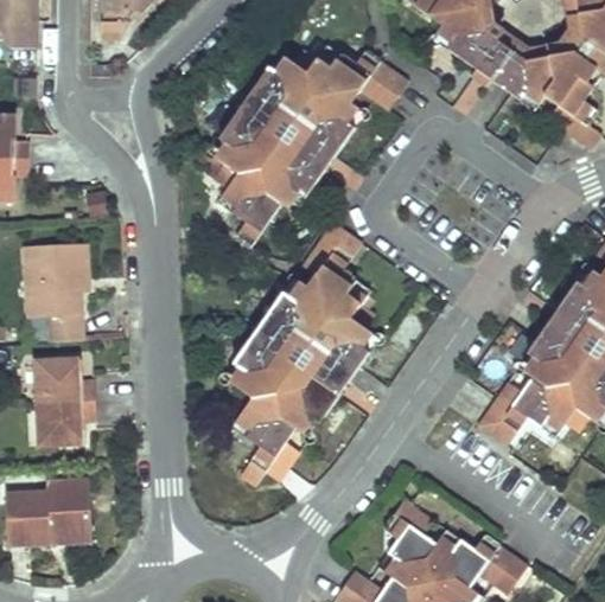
[(0,0),(0,36),(8,45),(38,45),(37,0),(0,0)]
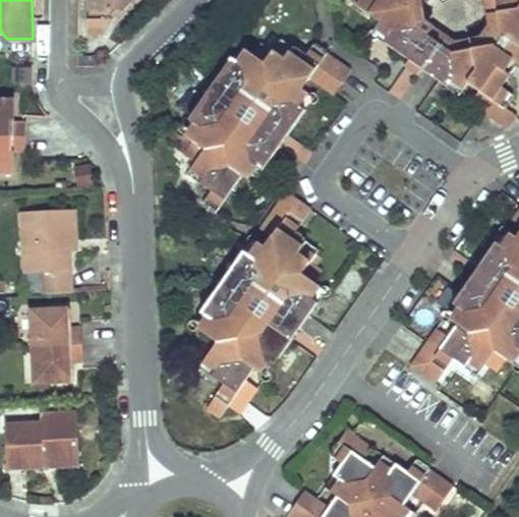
[(88,16),(110,16),(128,0),(88,0),(88,2),(88,16)]
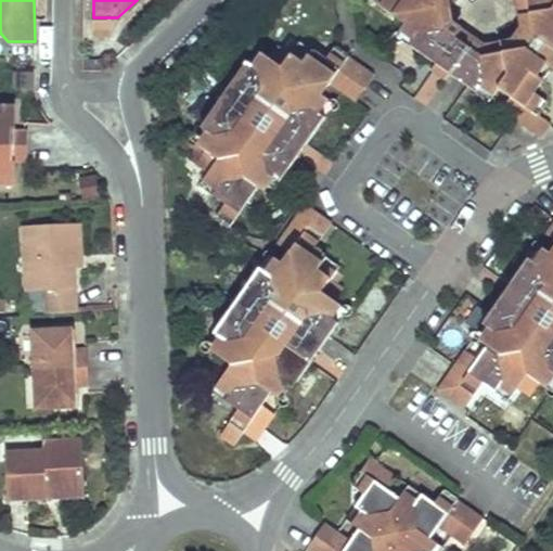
[(372,0),(404,22),(418,31),(408,45),(475,90),(484,78),(496,87),(508,95),(500,107),(539,136),(549,120),(536,112),(544,99),(531,90),(540,78),(527,69),(536,58),(548,66),(552,59),(552,49),(545,43),(519,25),(510,38),(492,42),(493,52),(479,54),(466,46),(473,37),(460,27),(453,36),(441,27),(438,12),(448,11),(446,0),(372,0)]
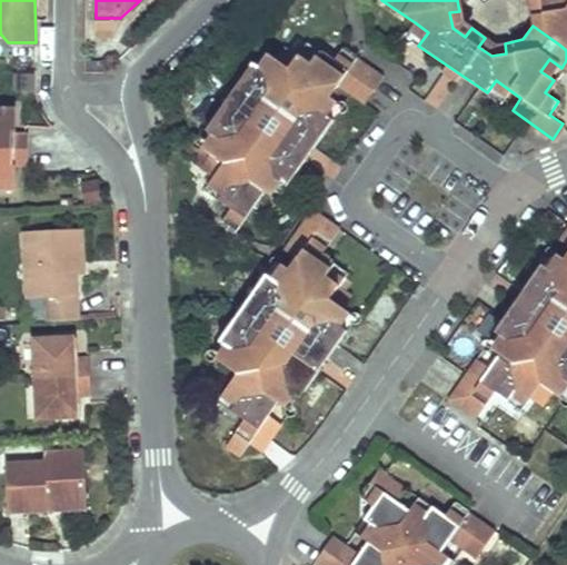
[(527,0),(533,26),(543,11),(539,0),(527,0)]
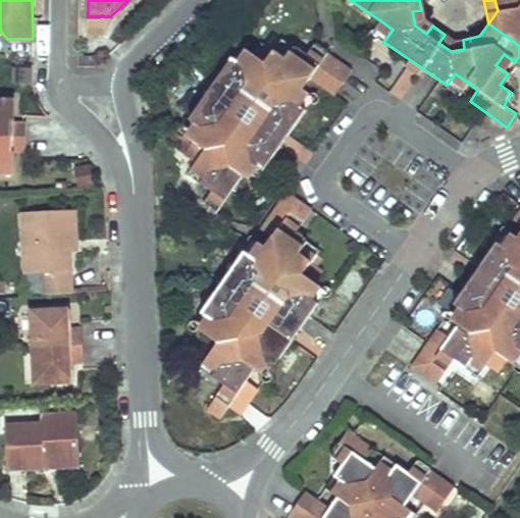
[(495,0),(498,10),(488,23),(513,41),(519,31),(519,0),(495,0)]
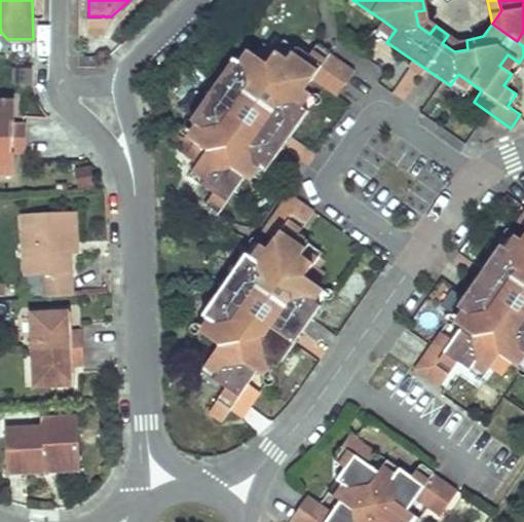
[(436,26),(426,20),(424,10),(415,11),(418,26),(429,34),(436,26)]
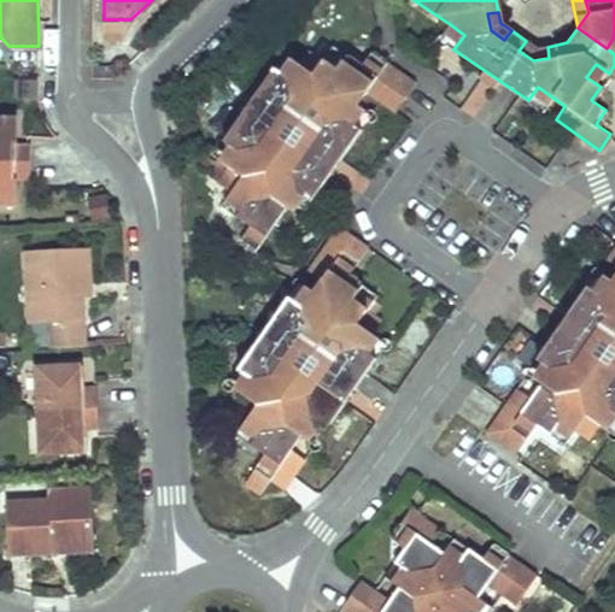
[(454,49),(464,35),(450,24),(440,40),(454,49)]
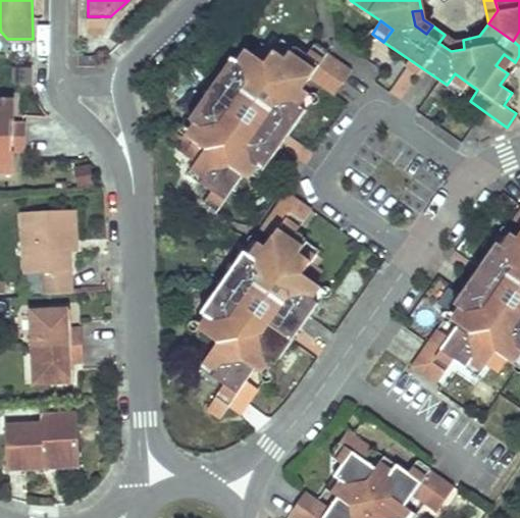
[(280,38),(272,49),(284,58),(294,46),(280,38)]
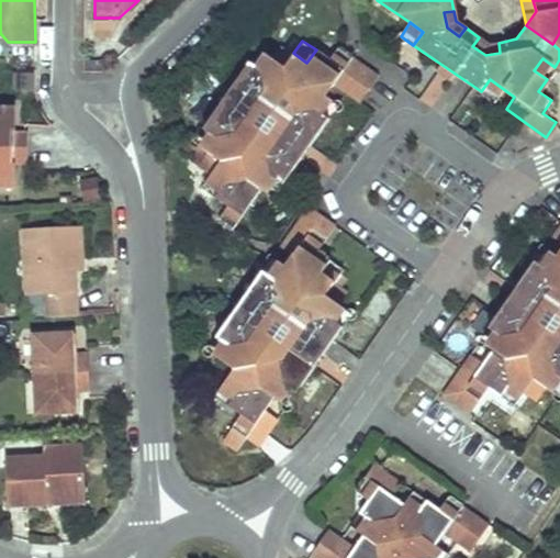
[(316,49),(306,63),(293,53),(281,45),(271,57),(262,69),(249,62),(202,129),(214,138),(205,151),(198,165),(209,174),(222,182),(214,196),(226,204),(219,218),(232,226),(261,186),(269,174),(282,182),(305,149),(327,118),(315,108),(324,95),(333,82),(359,100),(379,74),(338,45),(329,58),(316,49)]
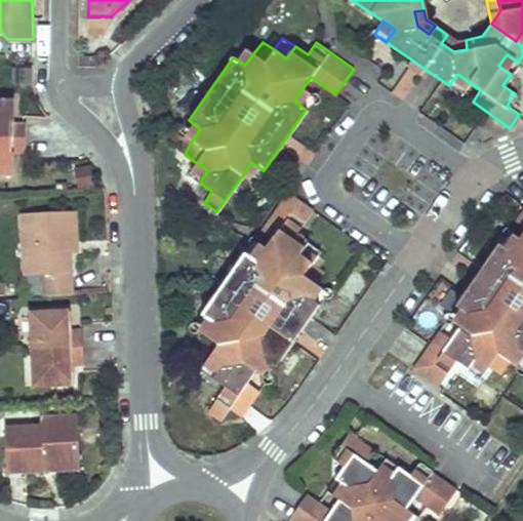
[(253,53),(241,45),(233,57),(245,65),(253,53)]
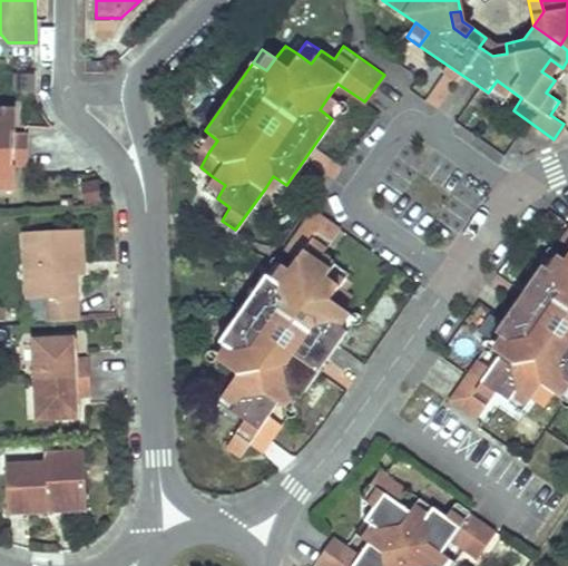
[(550,59),(541,71),(555,80),(562,68),(550,59)]
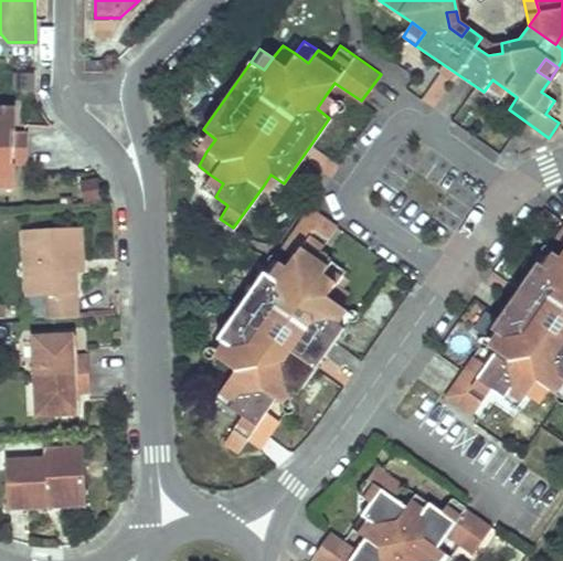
[(484,92),(496,102),(505,88),(492,80),(484,92)]
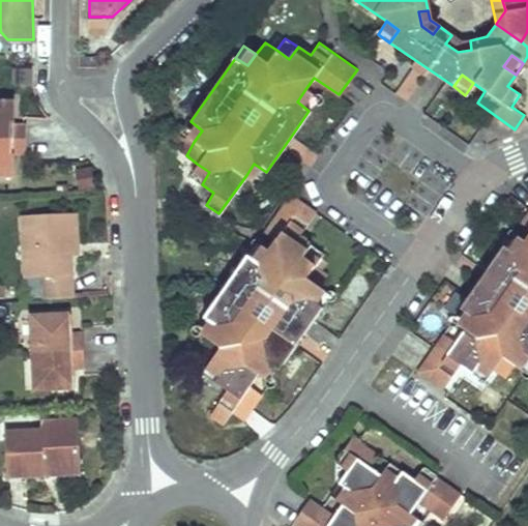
[(297,101),(309,111),(318,98),(305,89),(297,101)]
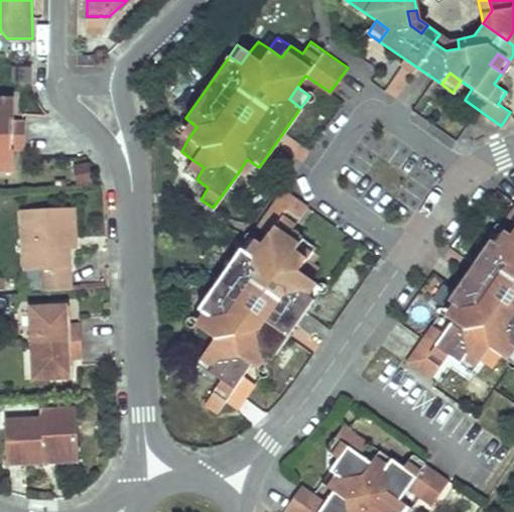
[(10,148),(16,147),(21,147),(21,117),(10,118),(10,95),(0,95),(0,170),(10,170),(10,148)]
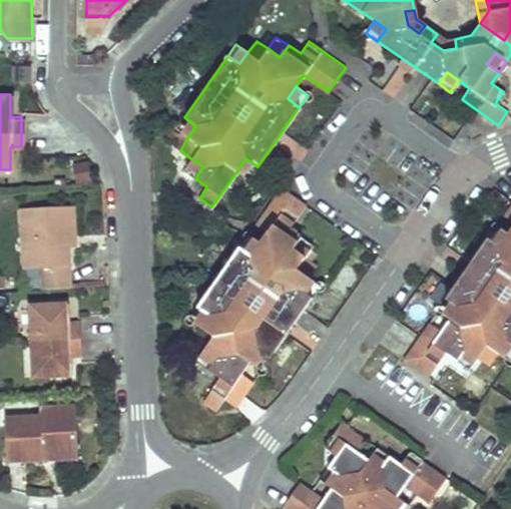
[(187,137),(195,126),(184,117),(175,129),(187,137)]
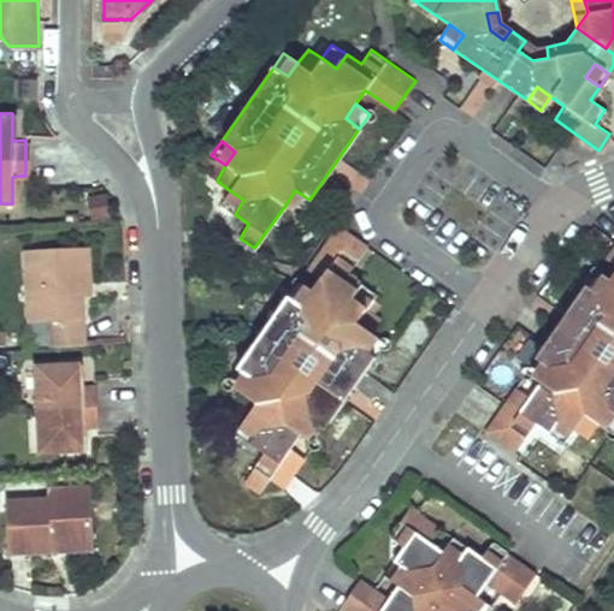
[(235,214),(243,200),(229,190),(220,205),(235,214)]
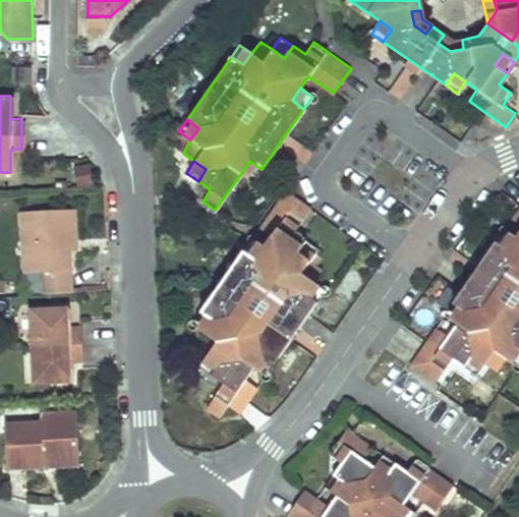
[(262,169),(249,161),(242,172),(253,180),(262,169)]
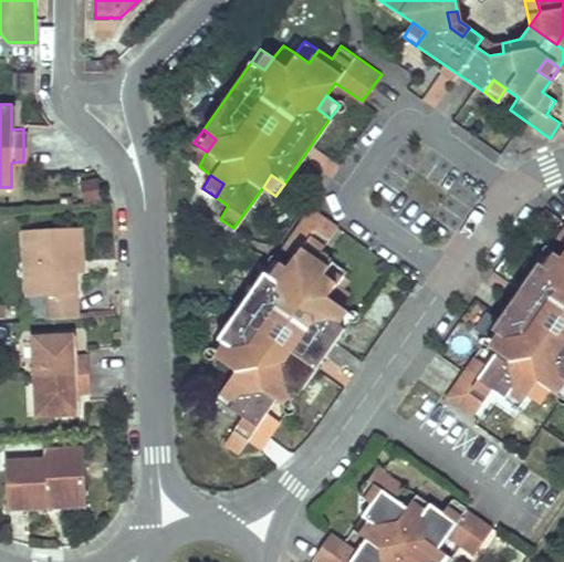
[(317,251),(336,225),(309,206),(281,247),(294,256),(285,268),(277,280),(263,272),(216,340),(229,349),(219,362),(233,371),(223,385),(237,394),(228,407),(240,416),(222,441),(237,451),(247,438),(259,447),(278,420),(264,412),(274,398),(283,386),(296,394),(343,326),(330,318),(338,304),(347,292),(335,283),(322,273),(331,260),(317,251)]
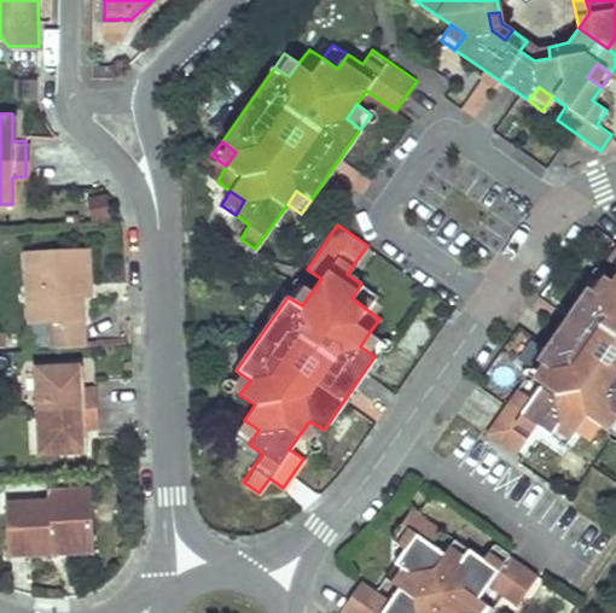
[(615,241),(605,257),(615,264),(615,272),(610,281),(600,295),(586,285),(565,315),(551,336),(535,357),(550,368),(540,381),(530,396),(515,386),(484,430),(515,451),(535,421),(550,431),(559,418),(574,427),(588,437),(598,424),(609,409),(615,414),(615,241)]
